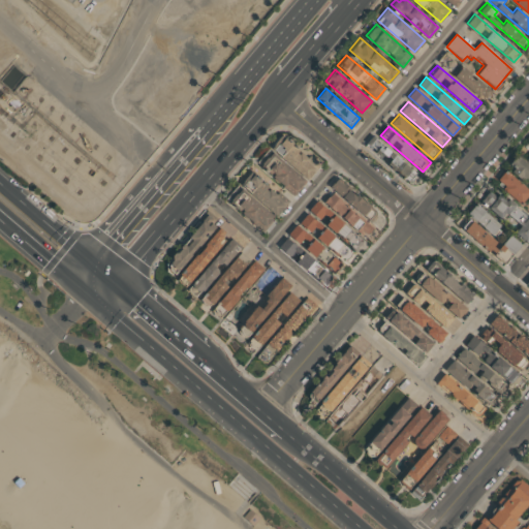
[(368,145),(375,135),(419,175),(412,184),(368,145)]
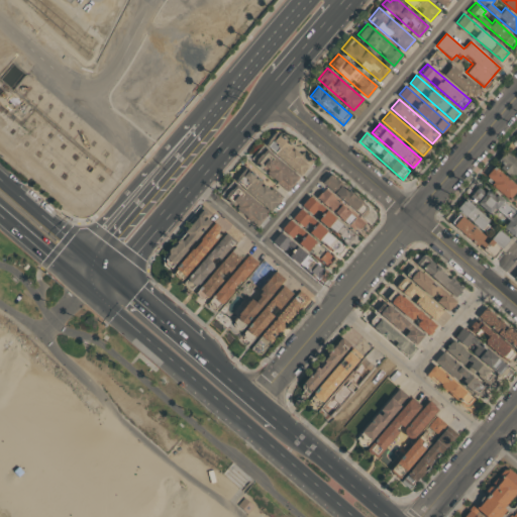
[(268,144),(275,136),(278,138),(282,134),(303,152),(306,149),(317,160),(302,176),(268,144)]
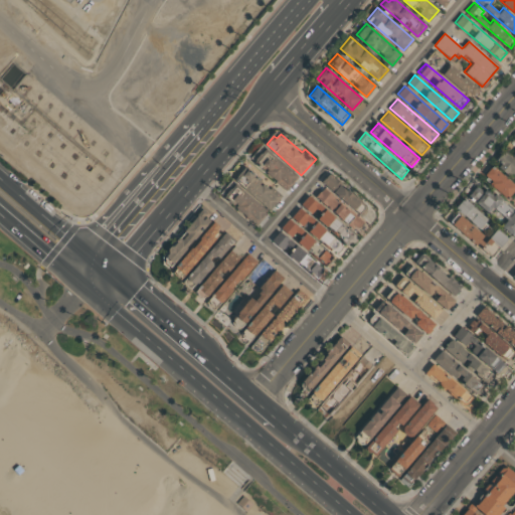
[(289,191),(256,161),(269,148),(301,177),(289,191)]
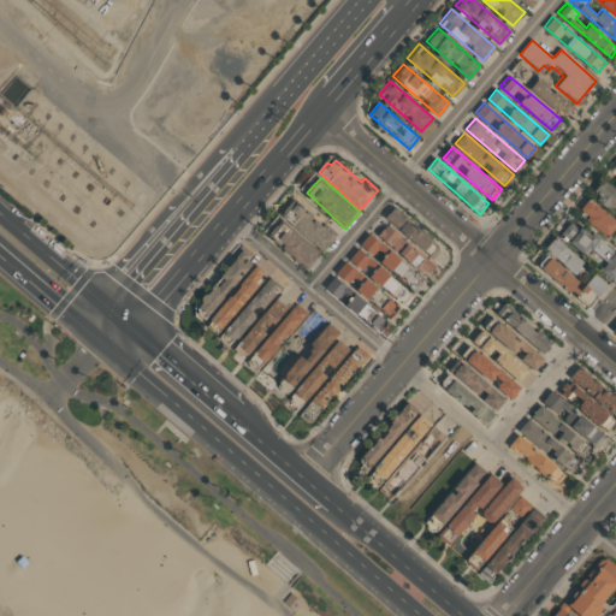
[(615,211),(592,190),(602,179),(615,191),(615,211)]
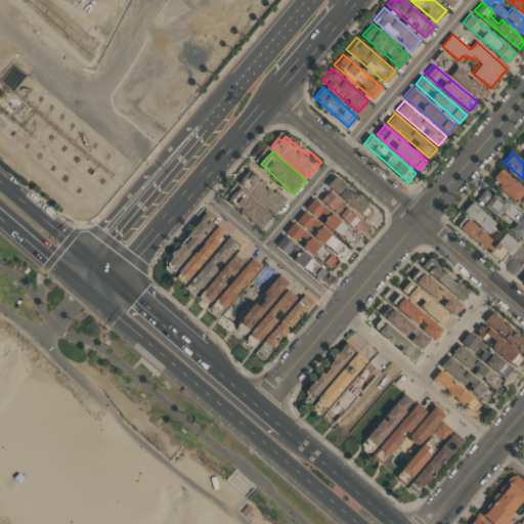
[(523,206),(492,178),(500,168),(523,187),(523,206)]
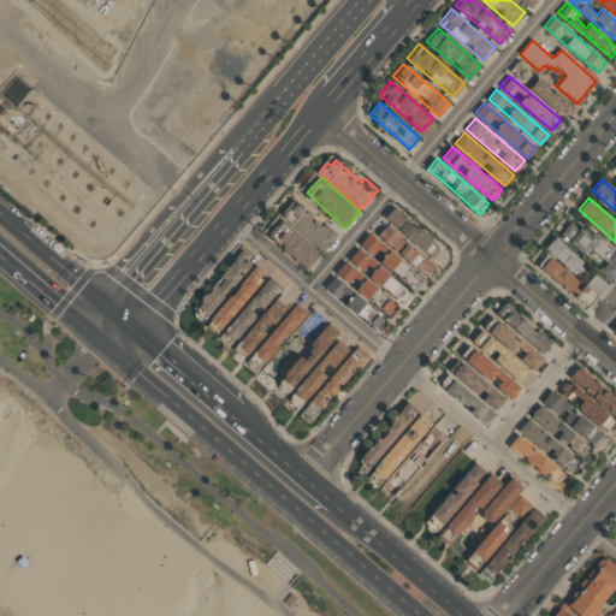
[(286,217),(301,200),(339,234),(324,250),(286,217)]
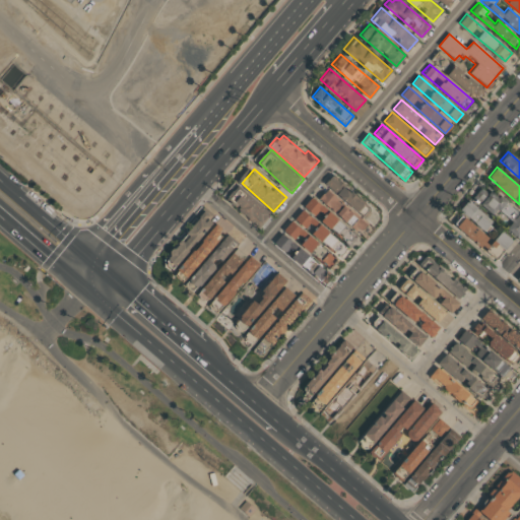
[(326,182),(333,174),(371,206),(371,210),(366,215),(326,182)]
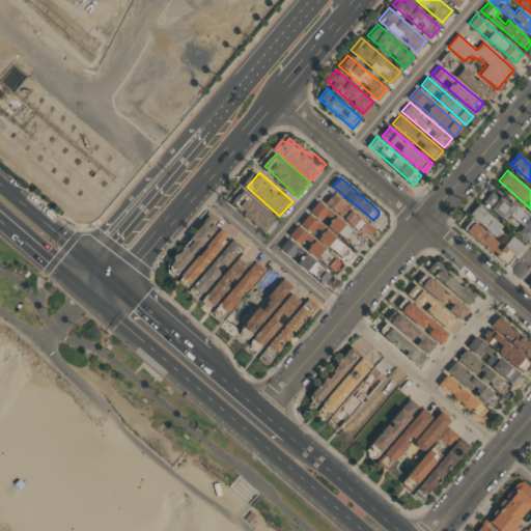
[(266,232),(233,202),(246,189),(278,218),(266,232)]
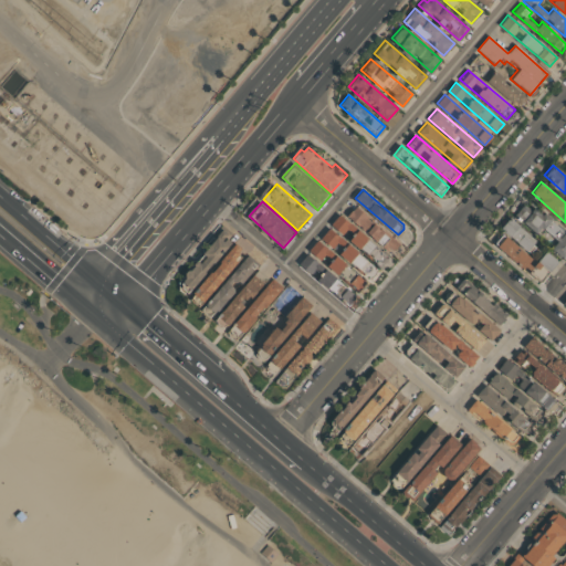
[(565,259),(565,257),(565,230),(565,233),(527,201),(515,215),(537,233),(543,227),(559,240),(553,248),(565,259)]
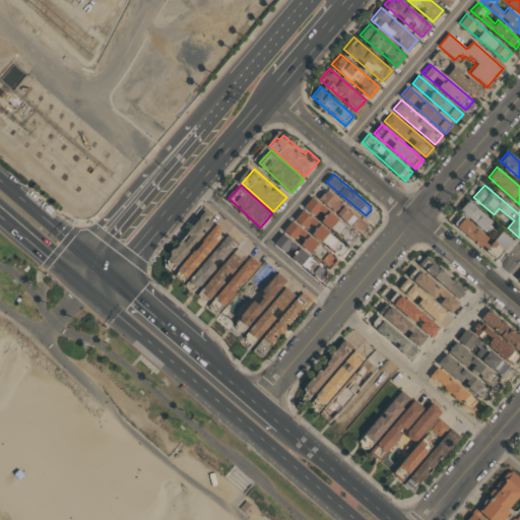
[(320,197),(327,188),(372,226),(364,236),(320,197)]
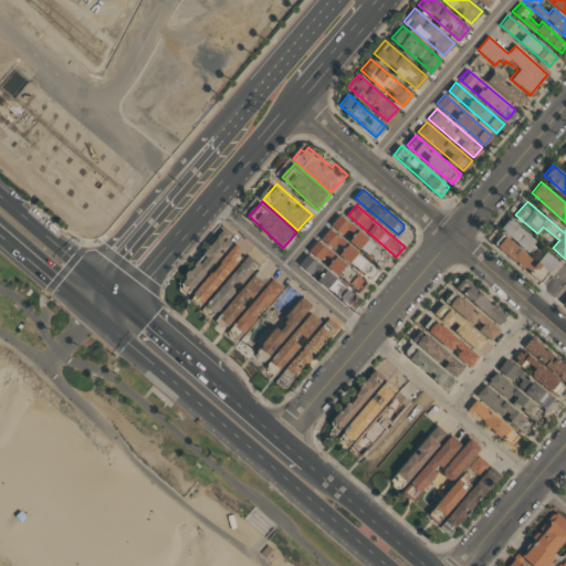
[(334,224),(343,215),(358,229),(354,233),(348,229),(344,234),(334,224)]
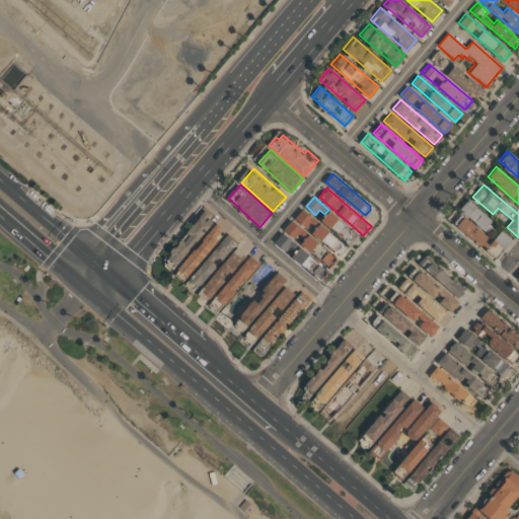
[(492,220),(469,199),(460,207),(484,229),(492,220)]
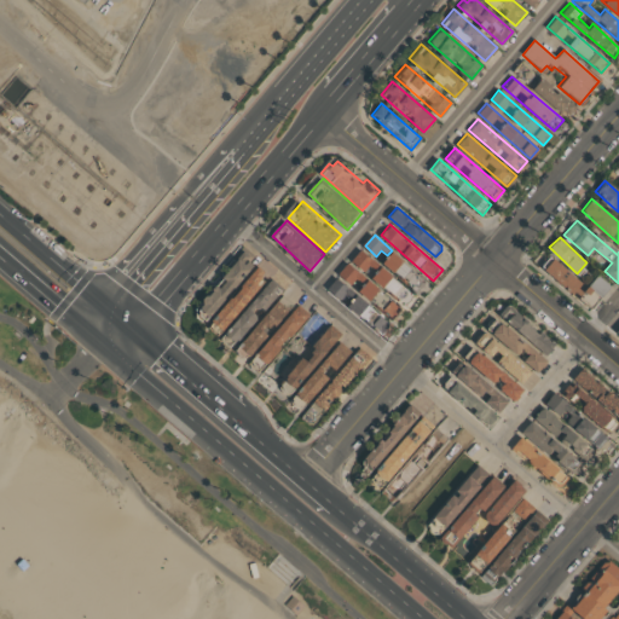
[(354,260),(364,249),(381,265),(376,270),(370,265),(365,271),(354,260)]
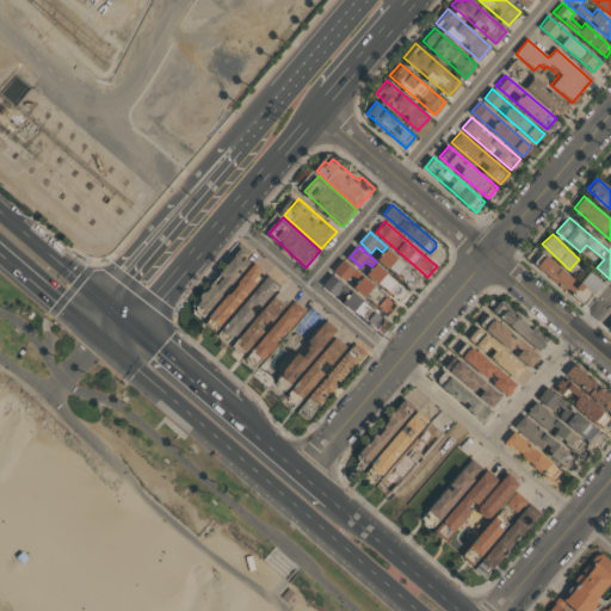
[(378,257),(411,287),(420,277),(388,247),(378,257)]
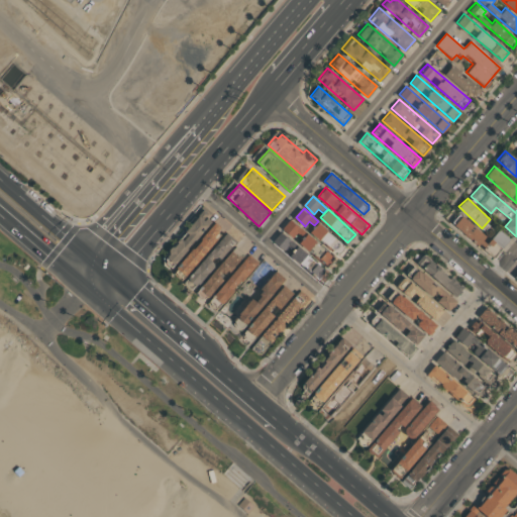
[(451,222),(458,213),(504,252),(497,262),(451,222)]
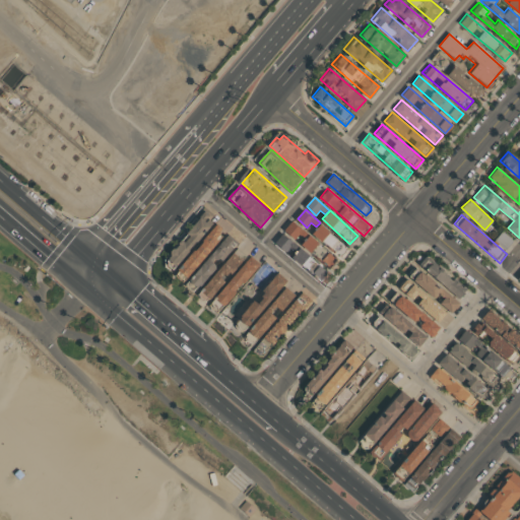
[(175,248),(178,248),(182,244),(180,243),(183,240),(186,242),(192,236),(189,233),(202,217),(208,221),(210,218),(215,222),(200,242),(197,242),(191,249),(191,251),(186,257),(185,257),(182,260),(182,262),(178,265),(172,259),(173,255),(173,251),(175,248)]
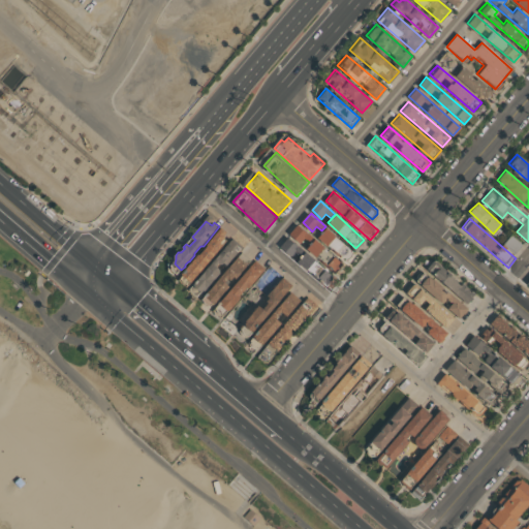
[(291,235),(300,225),(314,238),(311,243),(306,239),(302,243),(291,235)]
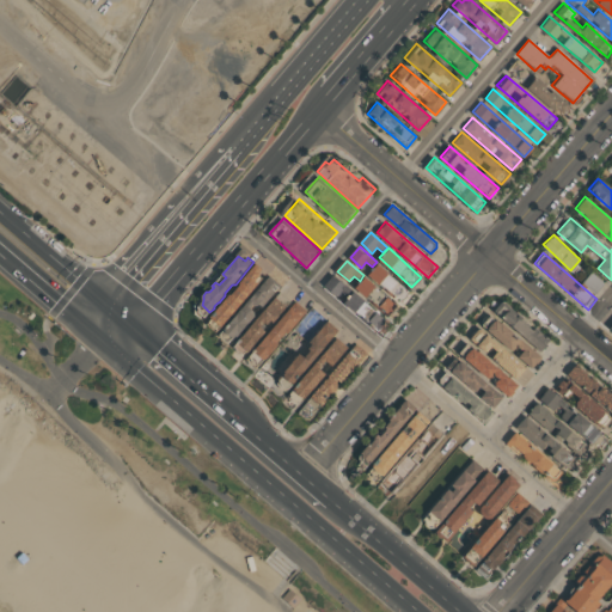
[(210,316),(222,326),(259,285),(255,279),(263,269),(257,262),(210,316)]
